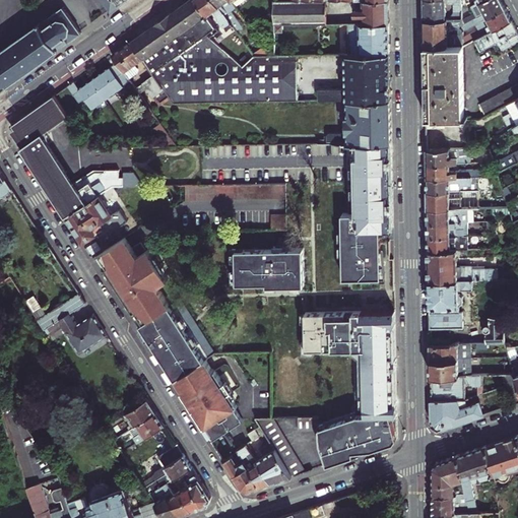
[(98,0),(106,11),(108,14),(119,6),(118,5),(114,0),(98,0)]
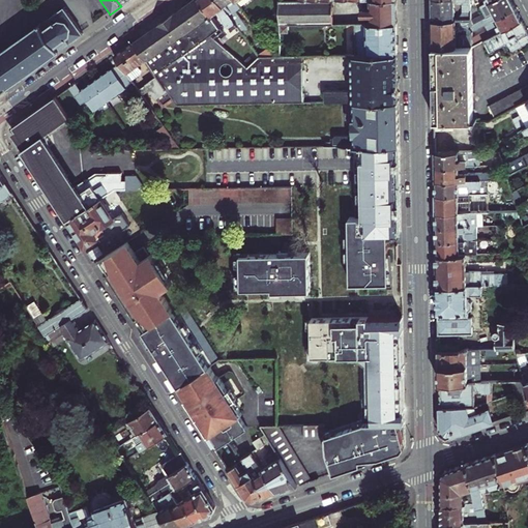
[(273,58),(258,58),(246,68),(212,38),(221,32),(213,23),(198,0),(193,0),(132,44),(143,60),(155,77),(172,99),(175,106),(301,105),(302,57),(279,58),(273,58)]
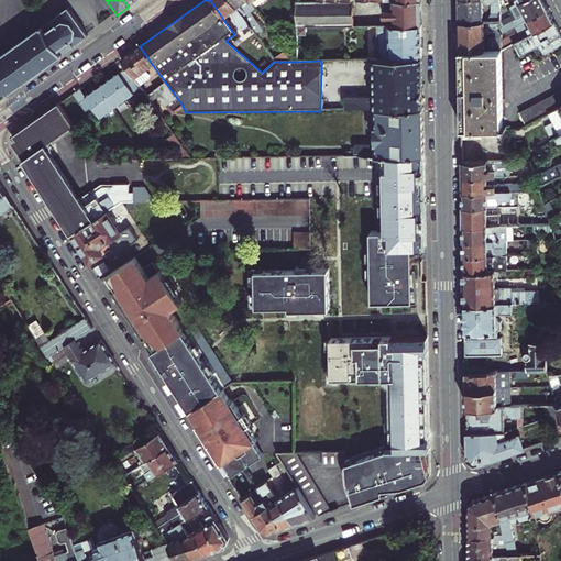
[(210,0),(227,24),(232,20),(240,31),(248,25),(230,0),(210,0)]
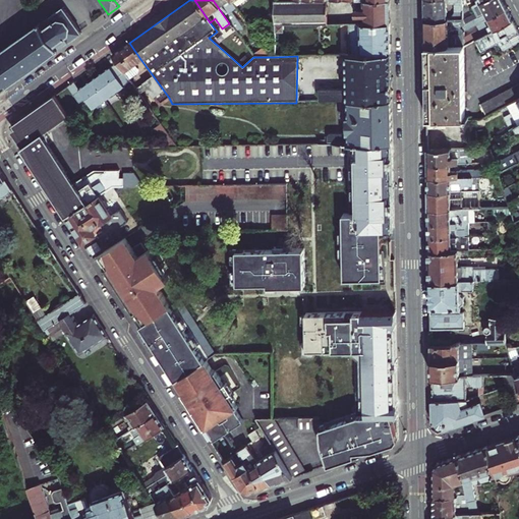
[(234,8),(230,3),(227,0),(213,0),(229,23),(231,26),(238,35),(241,33),(235,24),(236,22),(229,12),(234,8)]
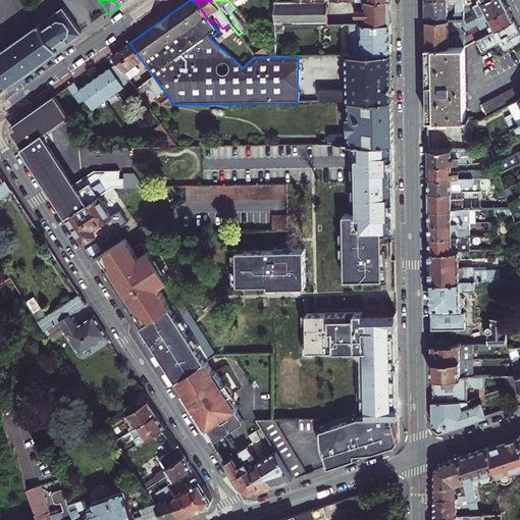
[(423,0),(424,21),(447,21),(462,20),(462,13),(461,0),(423,0)]
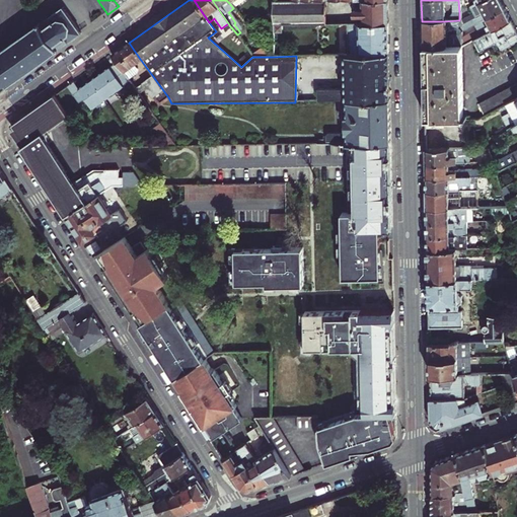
[(458,0),(459,13),(468,8),(484,0),(469,0),(464,3),(463,0),(458,0)]
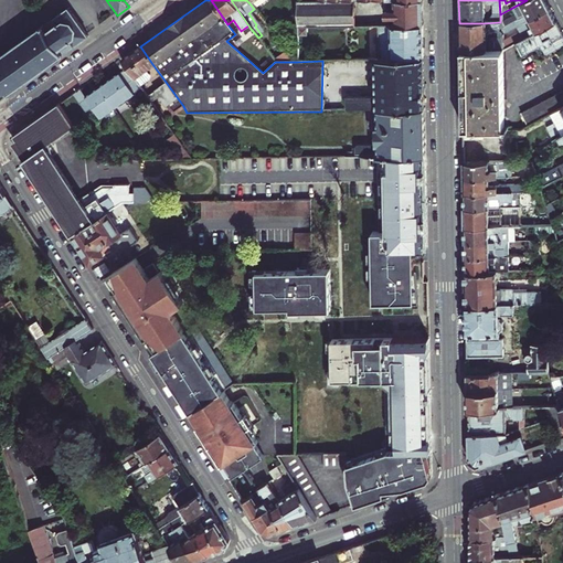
[(505,34),(516,29),(548,11),(541,0),(527,0),(510,9),(513,16),(516,21),(500,29),(501,35),(505,34)]
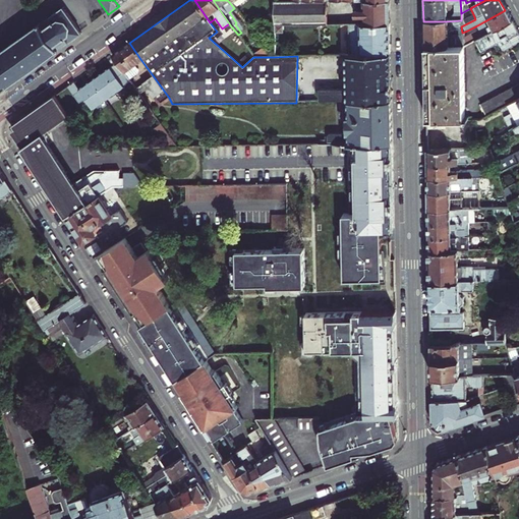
[(388,1),(333,2),(333,8),(355,8),(356,17),(362,17),(362,24),(388,24),(388,17),(388,1)]
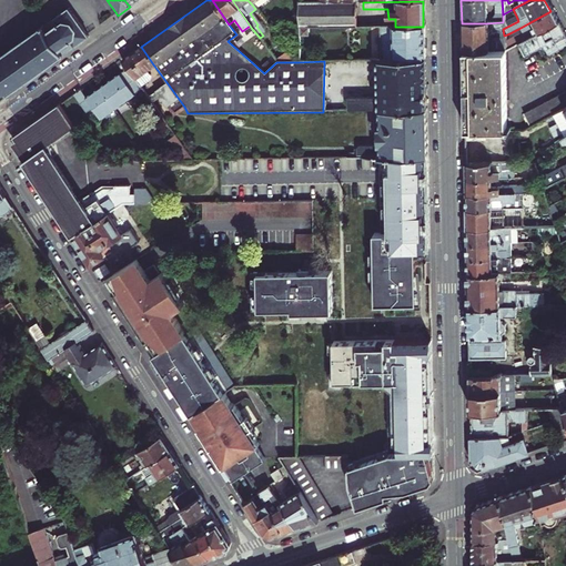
[(355,2),(326,3),(313,2),(299,3),(299,29),(307,29),(356,28),(355,2)]
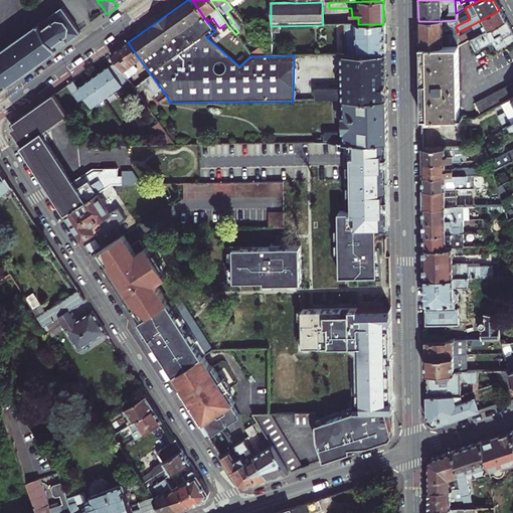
[(0,90),(5,87),(5,88),(7,87),(6,86),(9,83),(9,84),(11,83),(10,82),(17,77),(18,78),(19,77),(18,76),(25,71),(26,72),(27,71),(27,70),(33,66),(34,66),(36,65),(35,65),(42,60),(42,61),(44,60),(43,59),(50,54),(51,55),(52,54),(51,53),(54,51),(55,52),(56,51),(56,50),(78,34),(76,31),(60,9),(48,18),(48,19),(38,26),(37,25),(36,26),(36,27),(34,29),(33,28),(31,29),(32,30),(24,35),(24,34),(23,35),(23,36),(16,41),(16,40),(14,41),(15,42),(8,46),(7,46),(7,47),(0,52),(0,51),(0,90)]
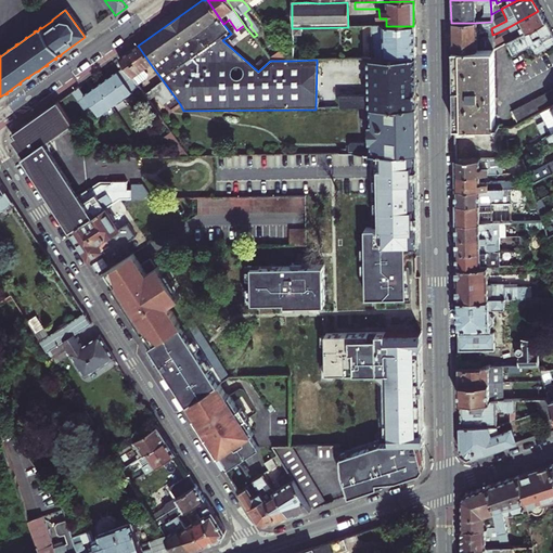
[(499,47),(544,23),(538,11),(506,28),(510,34),(497,41),(496,38),(496,34),(492,35),(492,38),(492,42),(493,50),(499,47)]
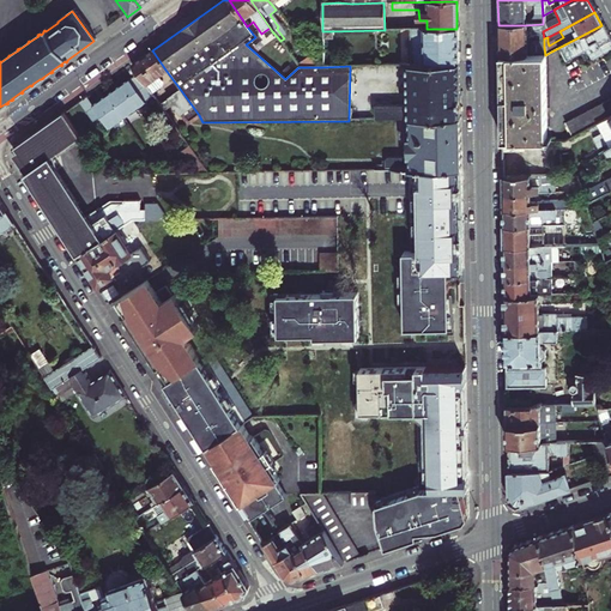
[(557,17),(543,25),(543,31),(560,23),(557,17)]
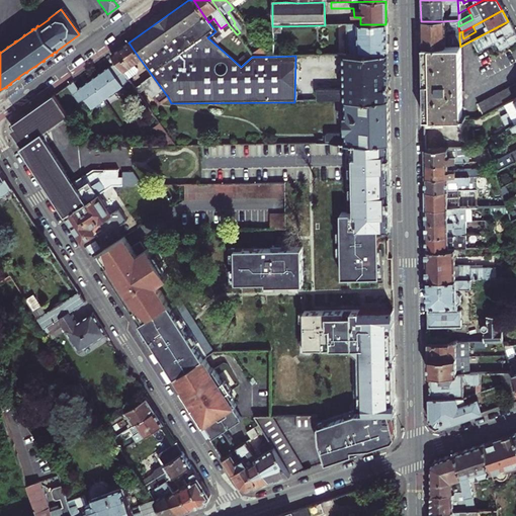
[(443,35),(443,21),(421,21),(421,48),(460,47),(459,39),(443,39),(443,35)]
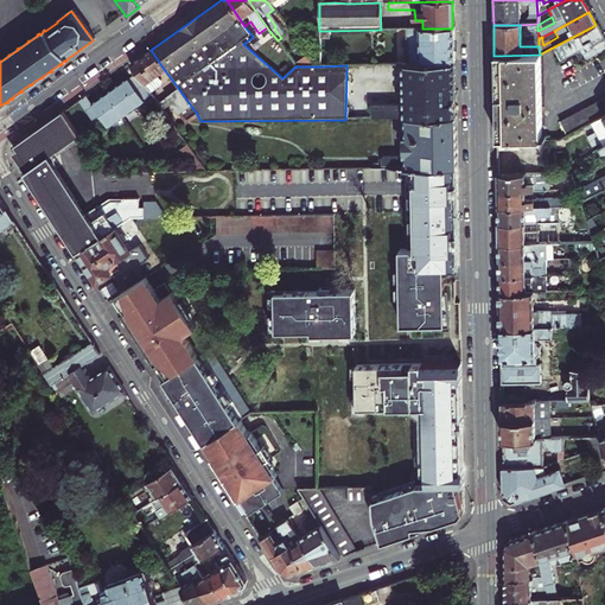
[(591,48),(604,40),(596,25),(546,51),(555,68),(577,57),(575,56),(591,49),(591,48)]
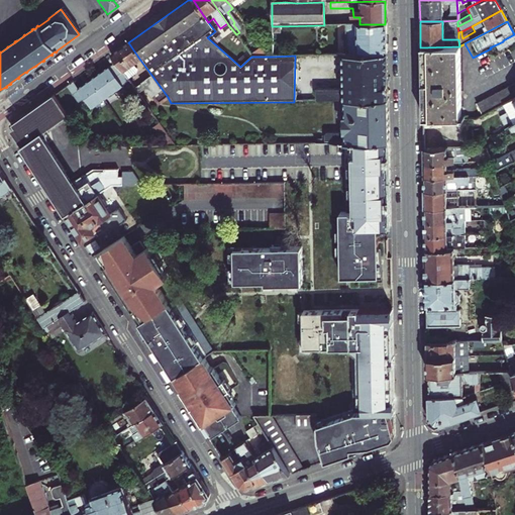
[(229,26),(227,23),(220,28),(219,28),(221,31),(229,26)]
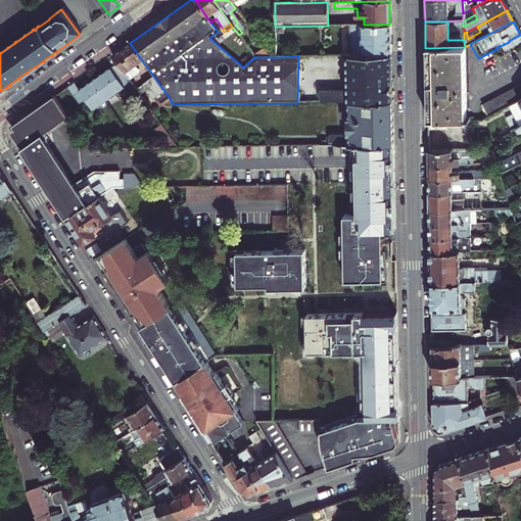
[(389,25),(364,25),(358,25),(348,26),(349,56),(390,55),(389,25)]
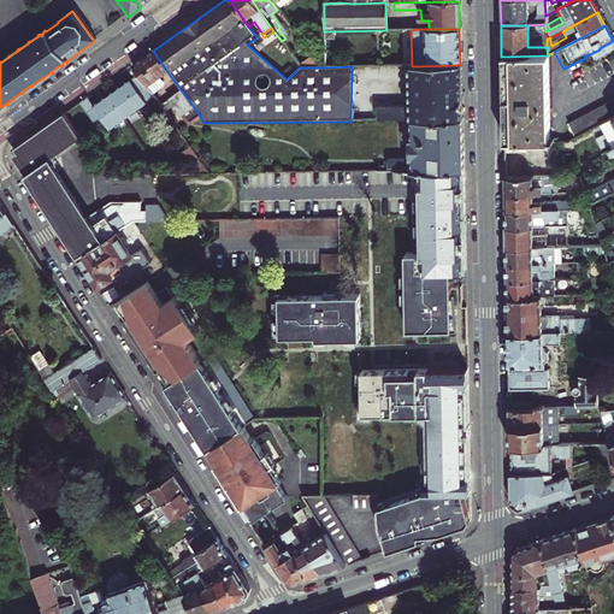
[(324,31),(324,41),(331,41),(334,37),(334,31),(324,31)]
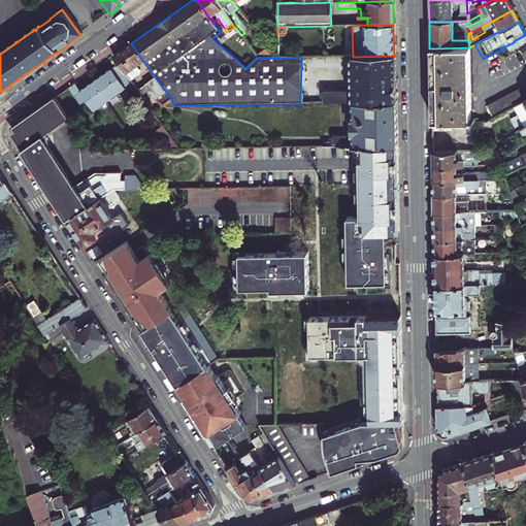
[(500,48),(501,50),(504,56),(525,43),(525,37),(525,35),(514,41),(514,42),(500,48)]
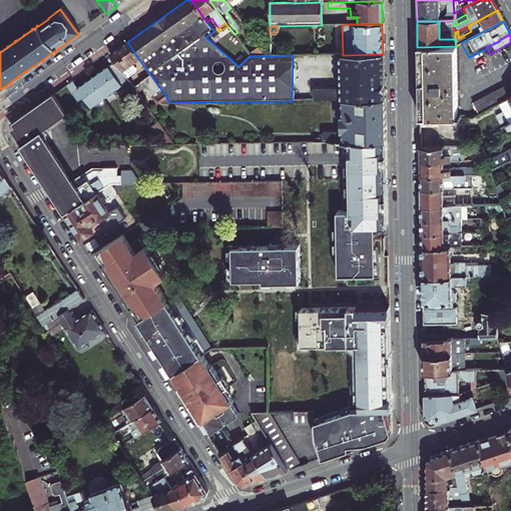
[(113,62),(120,71),(138,58),(127,42),(108,55),(113,62)]
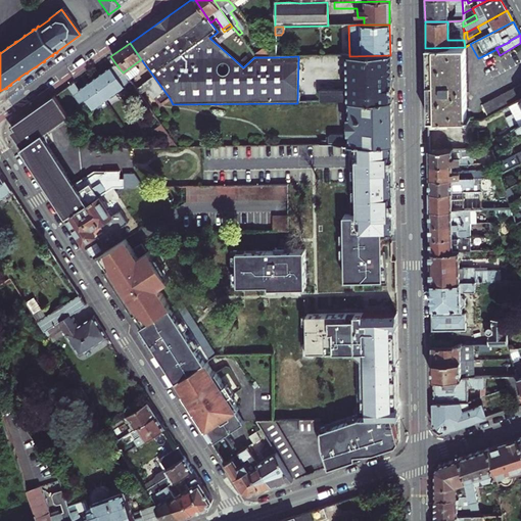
[(425,48),(427,122),(441,121),(466,121),(465,47),(425,48)]
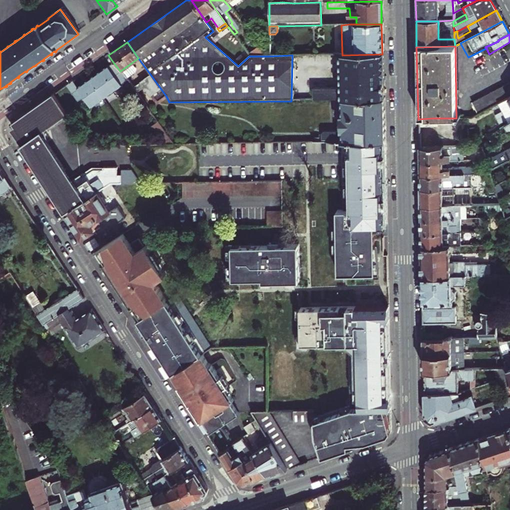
[(338,89),(323,89),(311,89),(311,94),(312,100),(313,100),(341,100),(383,100),(382,54),(342,55),(340,55),(340,62),(339,62),(339,78),(338,78),(336,80),(336,86),(338,89)]
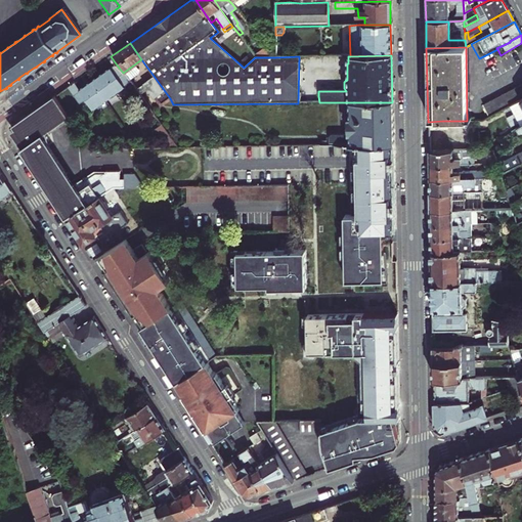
[(130,84),(128,80),(125,77),(123,73),(116,63),(95,78),(83,86),(78,80),(72,85),(83,100),(89,96),(97,107),(110,98),(130,84)]
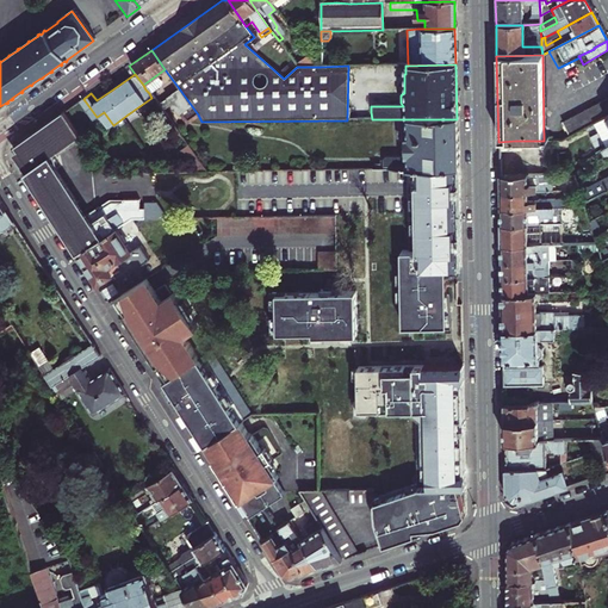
[(159,80),(146,90),(149,93),(160,85),(160,81),(159,80)]
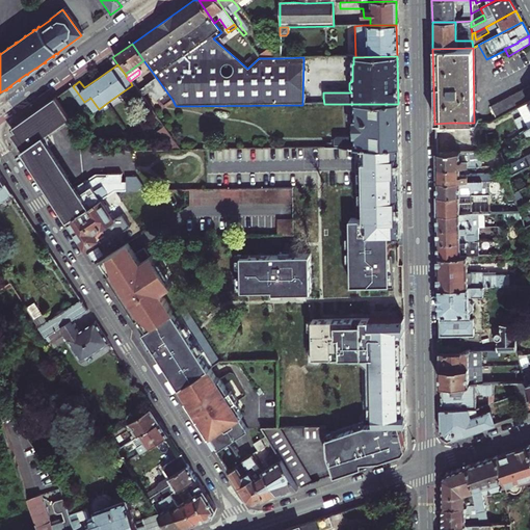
[(156,77),(143,85),(154,101),(156,100),(160,105),(162,107),(173,100),(156,77)]
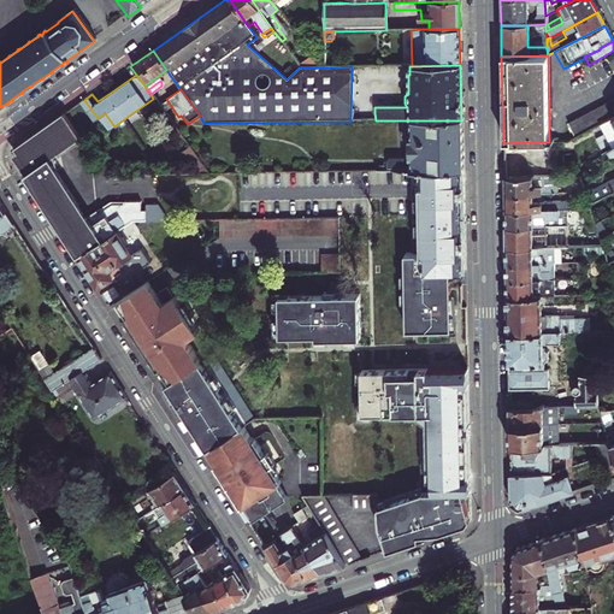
[(572,139),(598,125),(613,116),(613,98),(565,125),(572,139)]
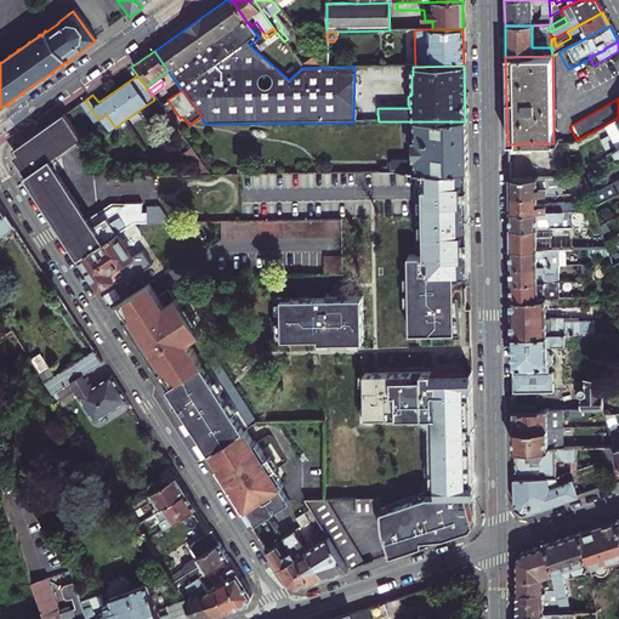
[(115,236),(132,223),(146,223),(145,213),(140,213),(140,204),(123,204),(123,206),(112,206),(100,215),(98,211),(85,220),(46,160),(78,137),(63,115),(13,151),(29,174),(24,177),(77,260),(115,236)]
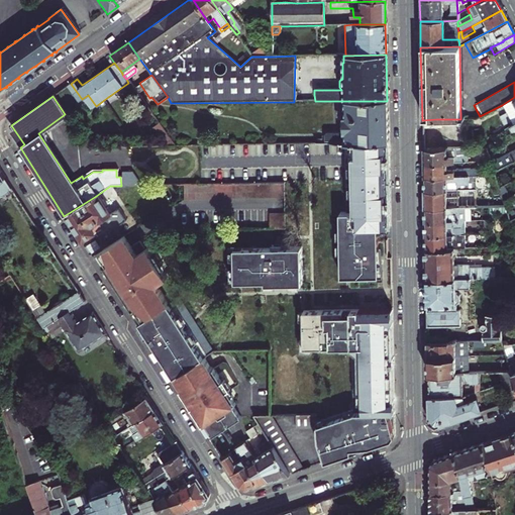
[(514,97),(502,105),(512,125),(506,128),(505,132),(491,139),(493,144),(514,132),(514,97)]
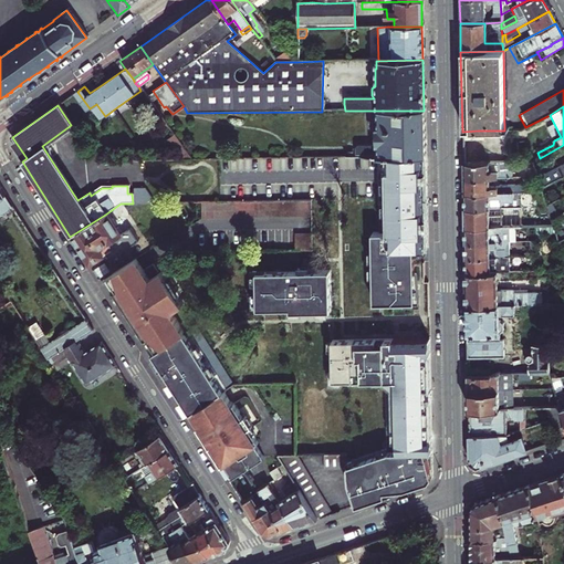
[(355,154),(355,158),(376,157),(425,157),(424,111),(377,111),(377,129),(376,129),(372,134),(372,139),(377,144),(377,149),(373,149),(366,147),(357,147),(355,149),(355,154)]
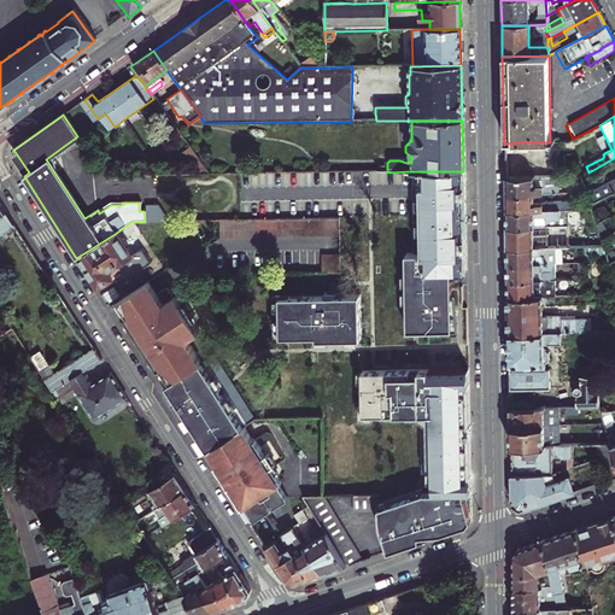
[(504,144),(504,154),(521,154),(521,142),(504,144)]
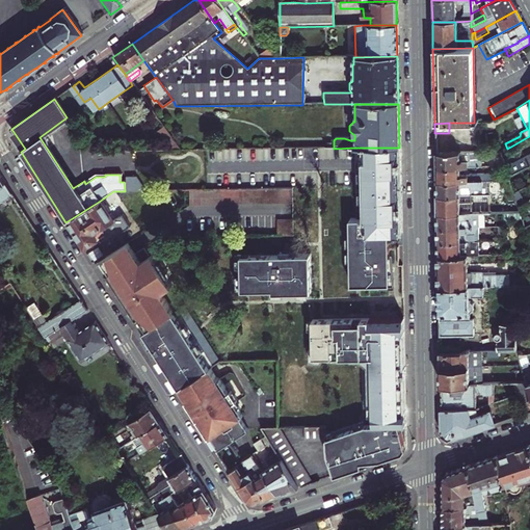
[(399,148),(353,148),(354,220),(348,220),(350,287),(389,286),(388,235),(400,235),(399,148)]
